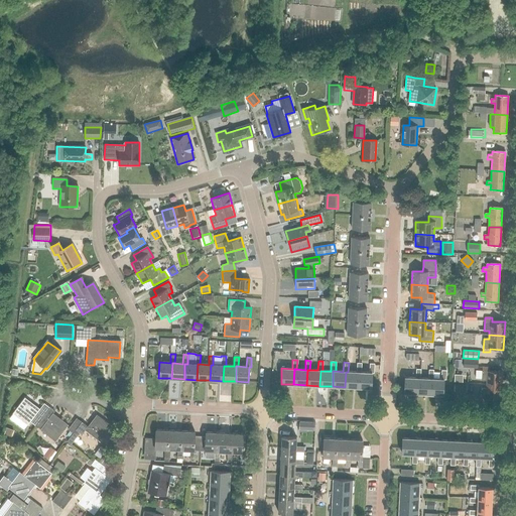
[(356,372),(348,372),(346,372),(345,387),(358,388),(359,373),(361,373),(361,363),(357,363),(356,372)]
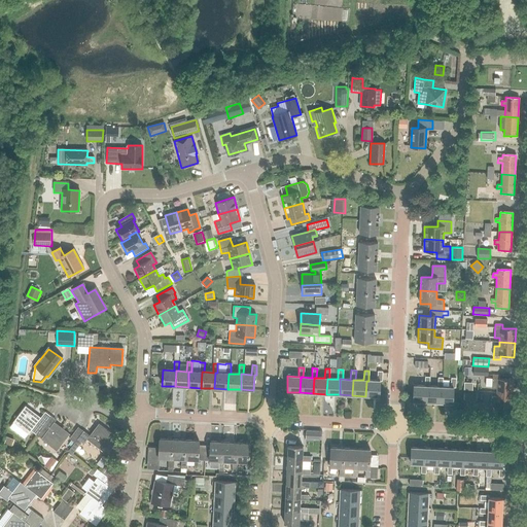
[(366,381),(365,396),(379,396),(380,381),(382,382),(382,372),(377,372),(377,381),(369,381),(366,381)]
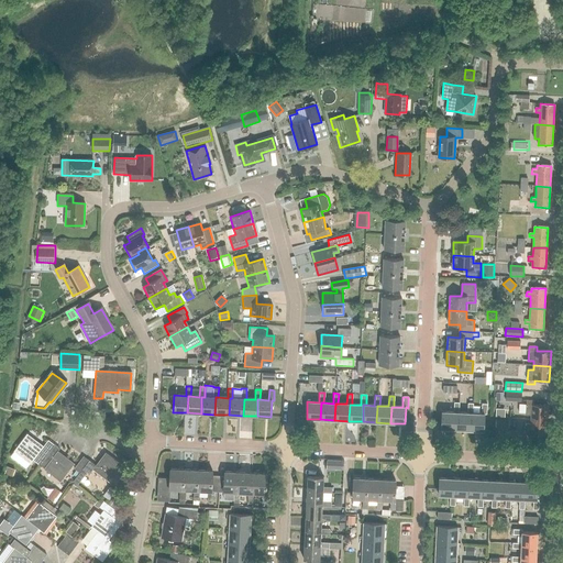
[(531,415),(530,419),(547,420),(548,406),(533,405),(534,401),(527,400),(526,415),(531,415)]
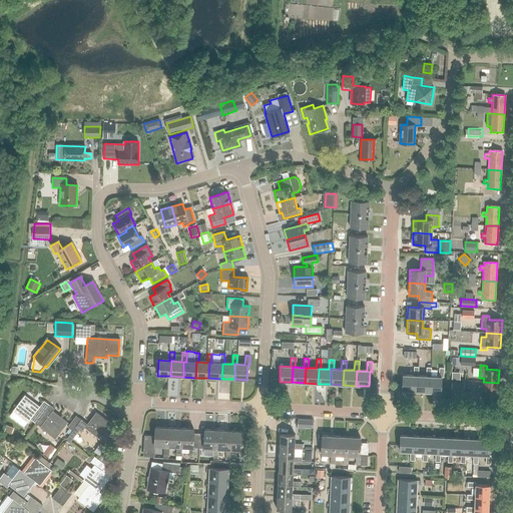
[(416,377),(418,377),(419,368),(414,367),(414,377),(403,376),(402,391),(415,392),(416,377)]
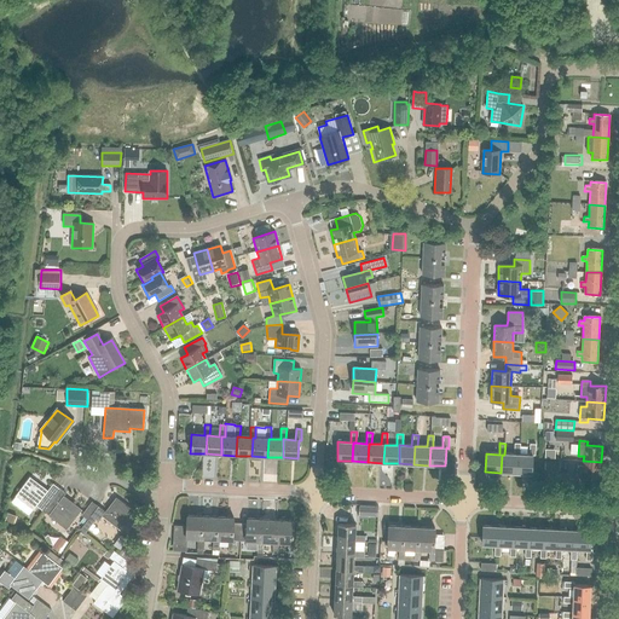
[(514,455),(504,455),(502,455),(501,473),(516,473),(518,455),(520,455),(520,444),(515,444),(514,455)]
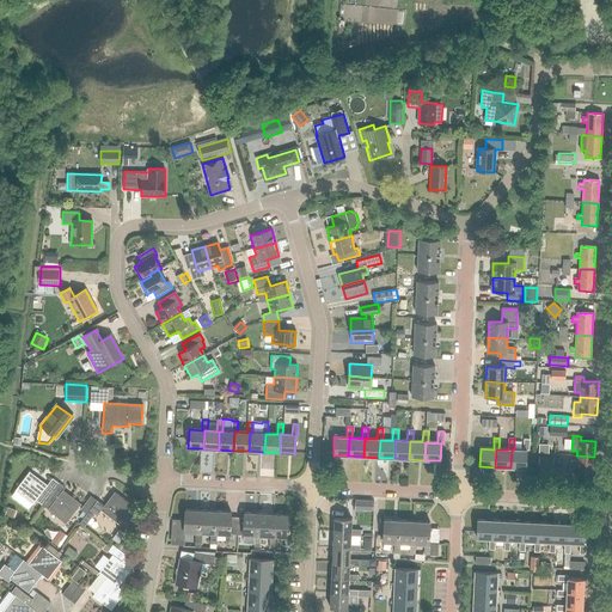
[(512,450),(510,467),(525,469),(526,451),(528,451),(530,440),(524,440),(524,451),(514,450),(512,450)]
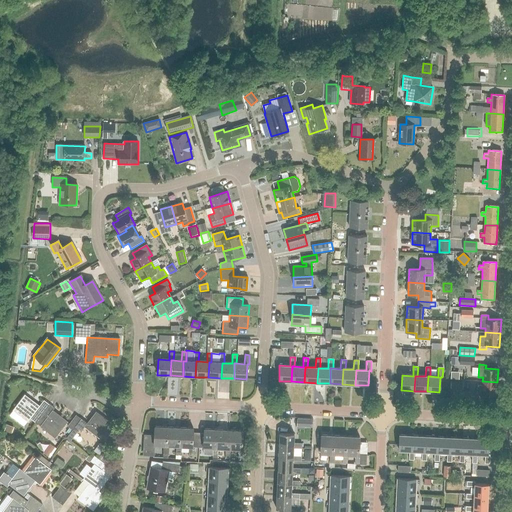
[(451,380),(451,389),(463,389),(464,381),(451,380)]
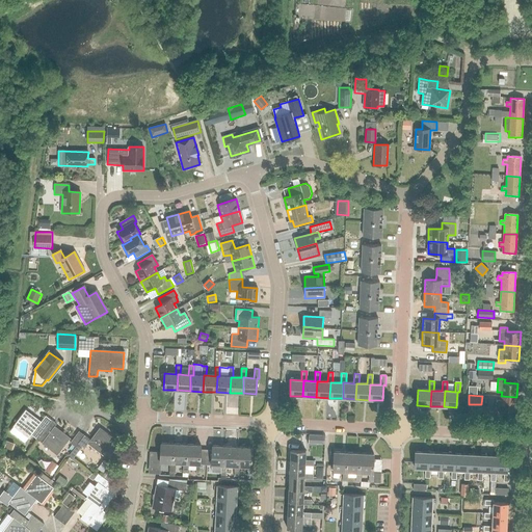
[(516,411),(516,397),(501,396),(501,400),(496,400),(495,414),(502,414),(503,410),(516,411)]
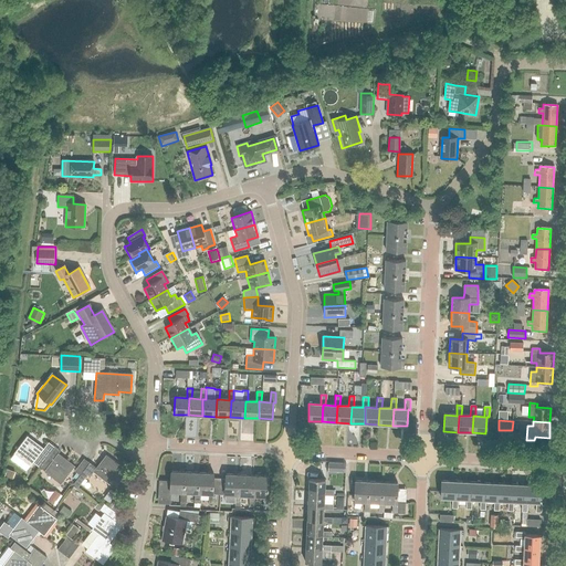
[(44,459),(53,447),(48,443),(43,449),(27,437),(13,453),(31,467),(39,456),(44,459)]
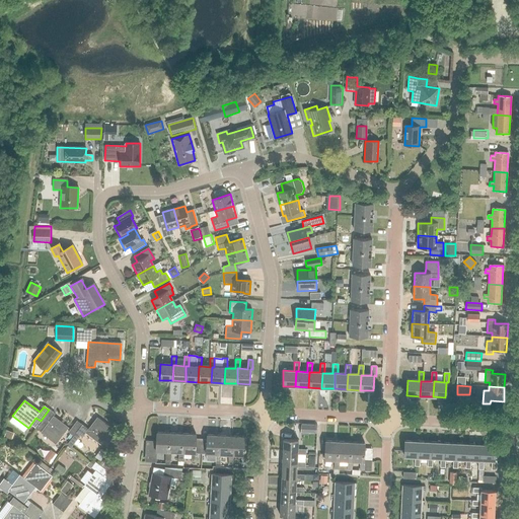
[(46,425),(41,433),(56,444),(68,428),(53,416),(54,414),(49,410),(41,421),(46,425)]
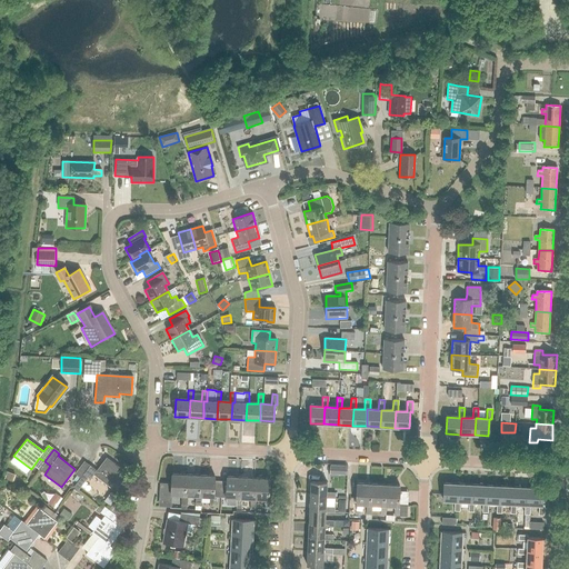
[(93,476),(110,488),(123,470),(107,458),(96,471),(90,466),(89,466),(80,478),(78,481),(75,485),(75,486),(79,490),(88,479),(90,480),(93,476)]
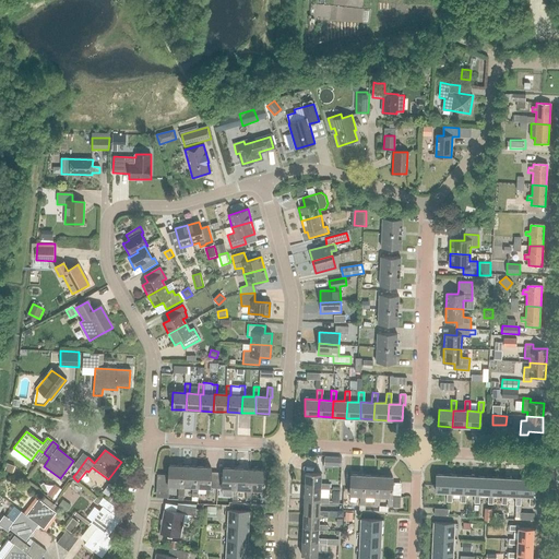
[(79,470),(87,458),(82,453),(73,466),(79,470)]
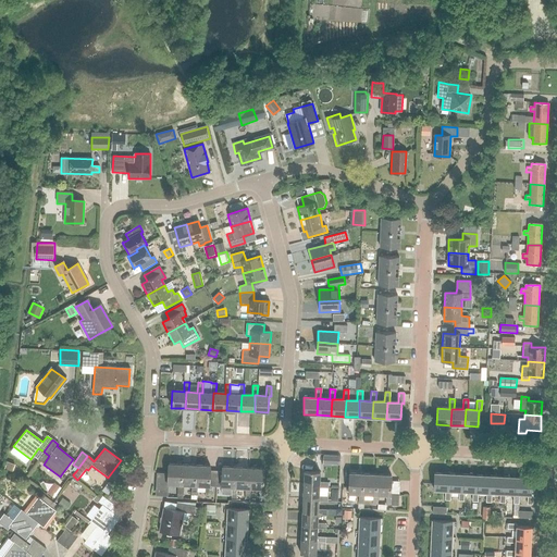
[(339,465),(339,456),(331,456),(331,463),(339,465)]
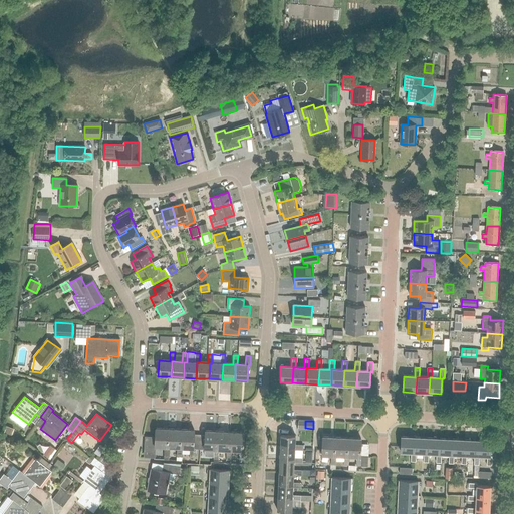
[(11,436),(14,429),(7,426),(4,433),(11,436)]
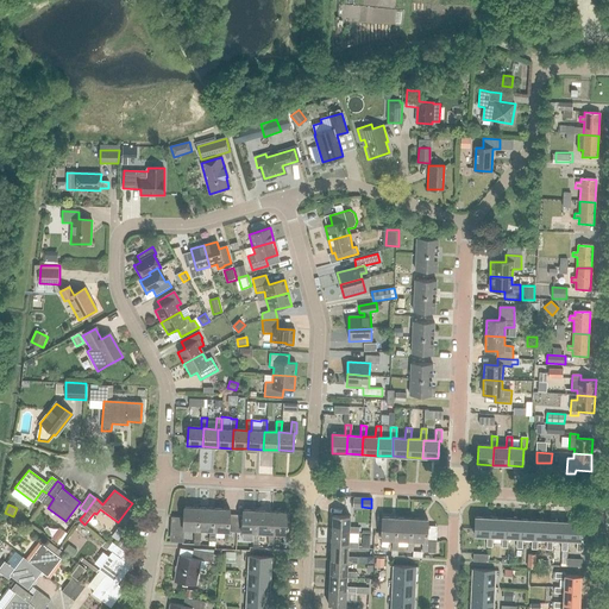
[(198,531),(199,509),(183,508),(182,529),(194,531),(194,541),(200,541),(200,531),(198,531)]
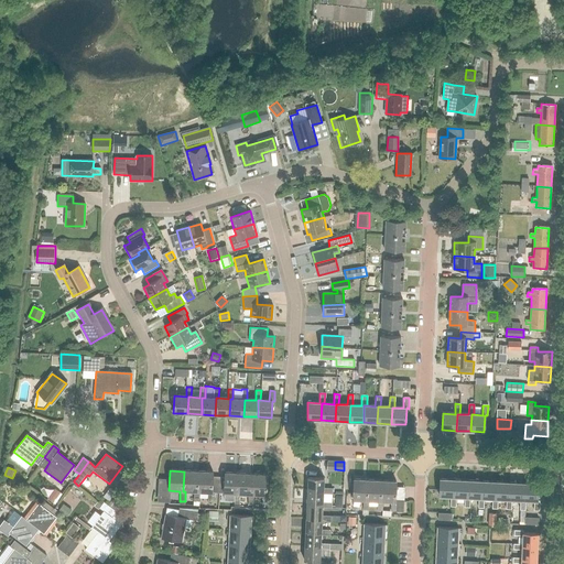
[(198,472),(184,472),(183,491),(185,491),(194,491),(194,501),(198,501),(199,492),(197,492),(198,472)]
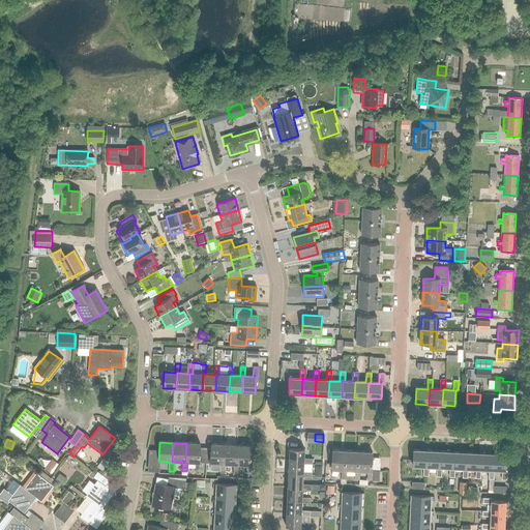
[(205,464),(206,449),(199,449),(200,444),(186,443),(185,463),(187,463),(195,463),(195,472),(200,472),(200,463),(205,464)]
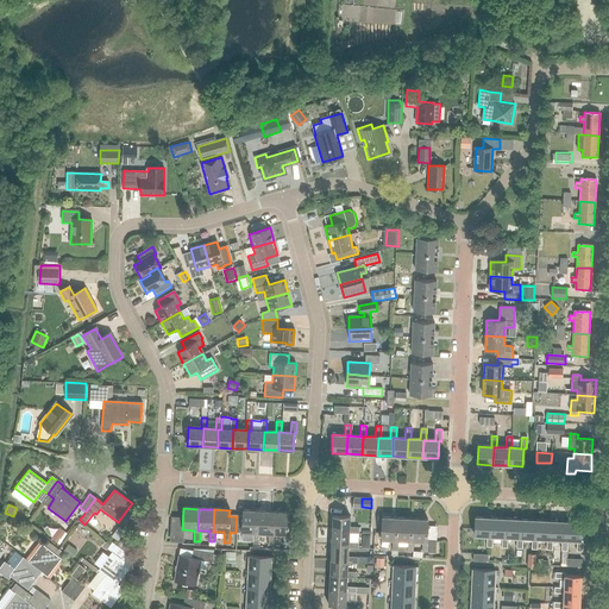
[(243,516),(237,516),(236,533),(242,533),(252,533),(252,544),(258,544),(259,533),(257,533),(258,512),(243,510),(243,516)]
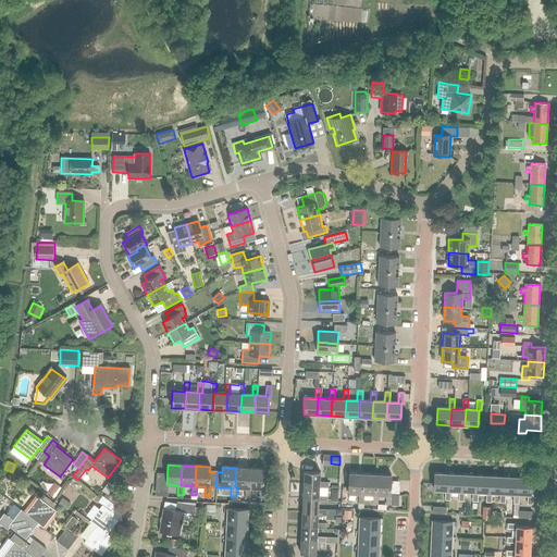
[(250,498),(250,489),(248,489),(249,468),(236,468),(235,487),(237,487),(245,489),(245,497),(250,498)]
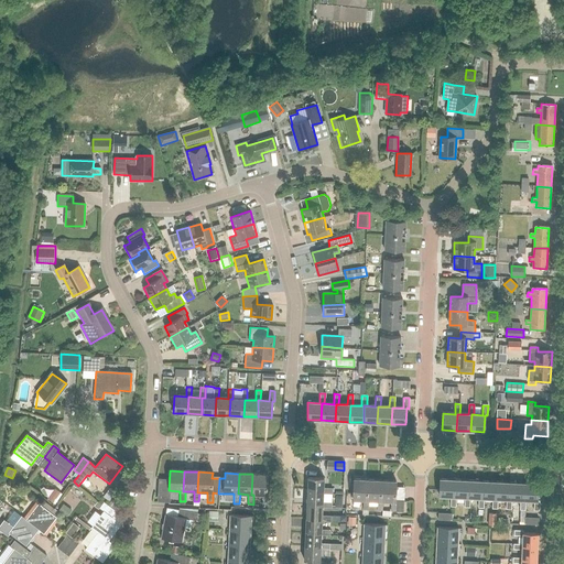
[(251,495),(253,495),(262,495),(261,505),(267,505),(268,495),(266,495),(267,475),(252,474),(251,495)]
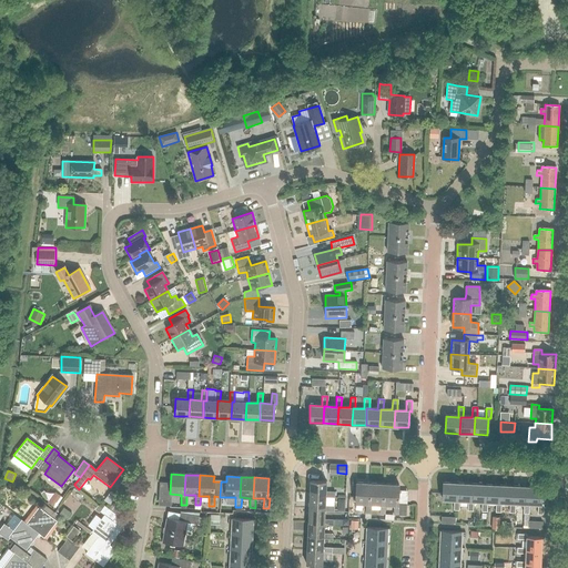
[(325,495),(325,497),(334,497),(335,492),(325,492),(326,482),(310,480),(310,495),(325,495)]
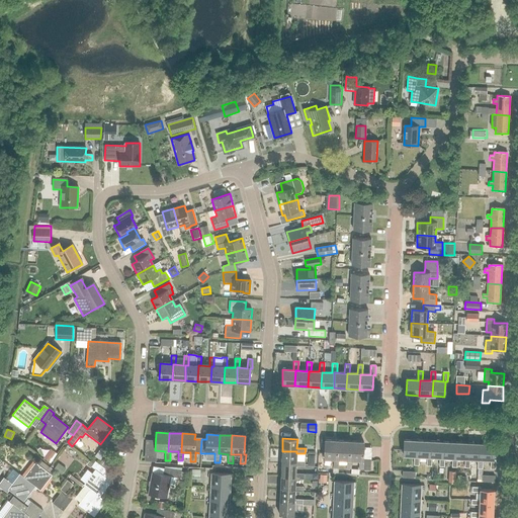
[(334,459),(333,468),(333,472),(338,472),(338,468),(339,459),(337,459),(338,441),(325,440),(324,458),(334,459)]
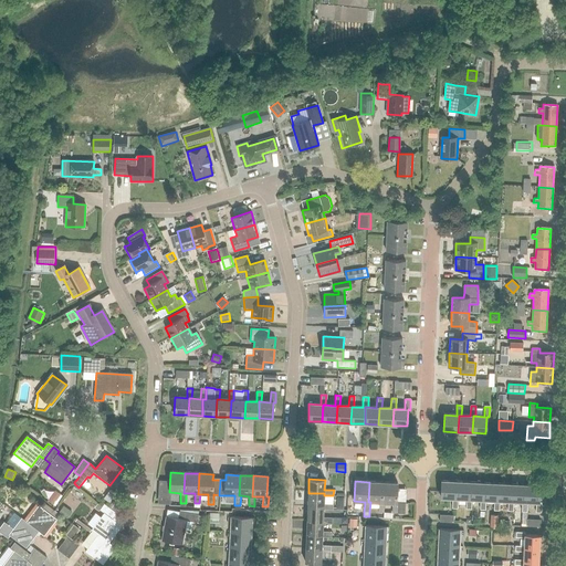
[(458,509),(458,499),(454,499),(456,482),(441,481),(440,498),(452,499),(452,509),(458,509)]
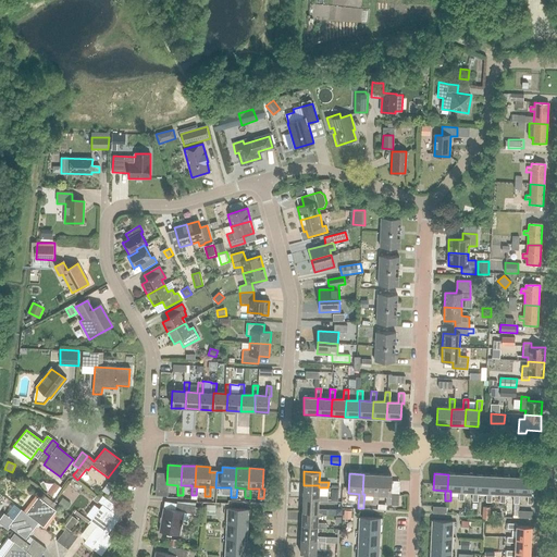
[(362,494),(364,494),(372,494),(372,504),(378,504),(378,495),(375,495),(376,474),(363,474),(362,494)]
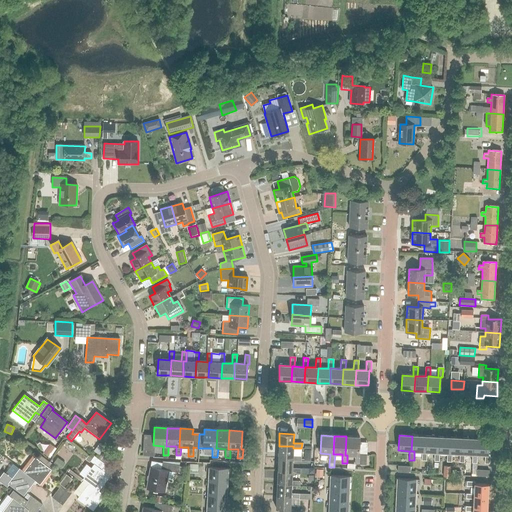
[(359,437),(346,436),(345,455),(347,455),(355,455),(354,464),(367,464),(367,455),(358,455),(359,437)]
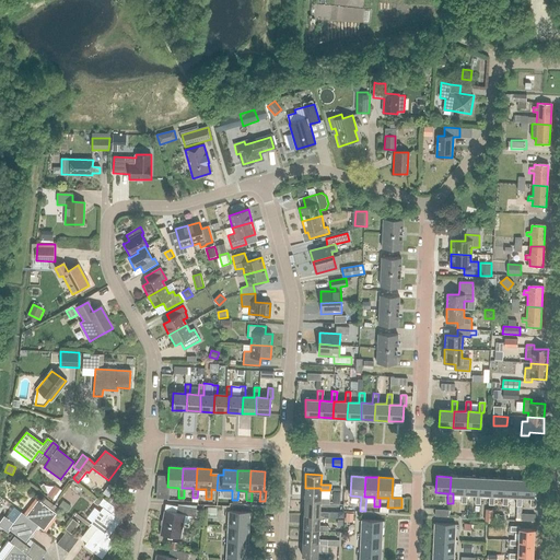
[(466,504),(467,494),(464,493),(464,477),(451,477),(450,493),(453,493),(462,493),(462,504),(466,504)]
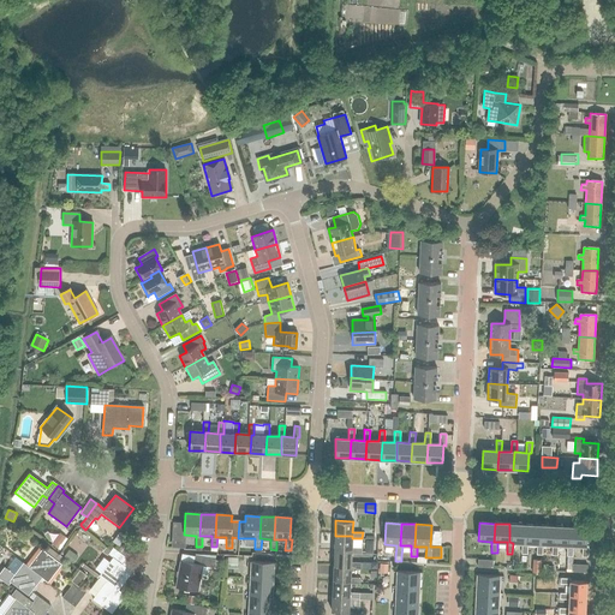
[(527,554),(527,543),(524,543),(525,525),(509,524),(509,542),(513,543),(521,543),(521,554),(527,554)]
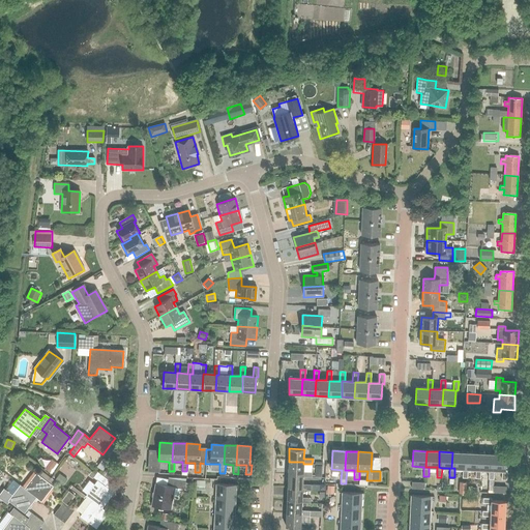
[(467,478),(468,469),(465,469),(466,453),(452,452),(451,468),(454,468),(463,469),(463,478),(467,478)]
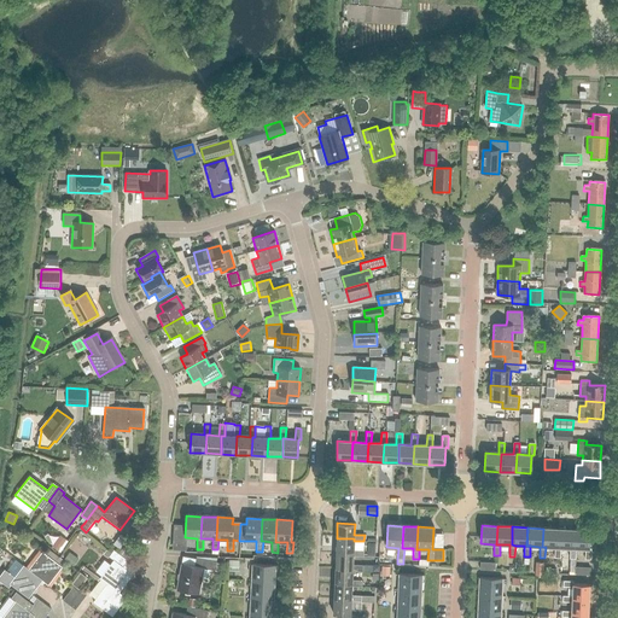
[(560,559),(560,548),(558,547),(559,529),(543,529),(542,547),(546,547),(555,547),(554,558),(560,559)]
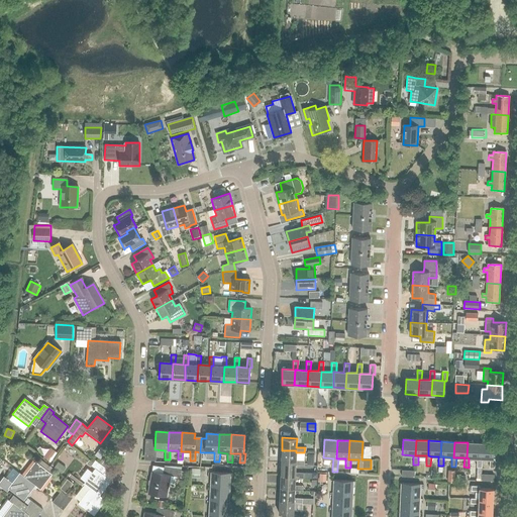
[(482,468),(482,458),(480,458),(480,443),(468,442),(467,457),(469,458),(477,458),(477,468),(482,468)]
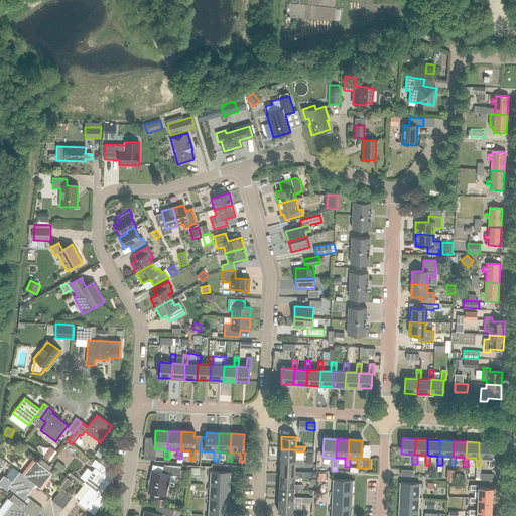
[(479,458),(481,458),(489,459),(489,468),(493,468),(494,459),(491,459),(492,443),(479,442),(479,458)]
